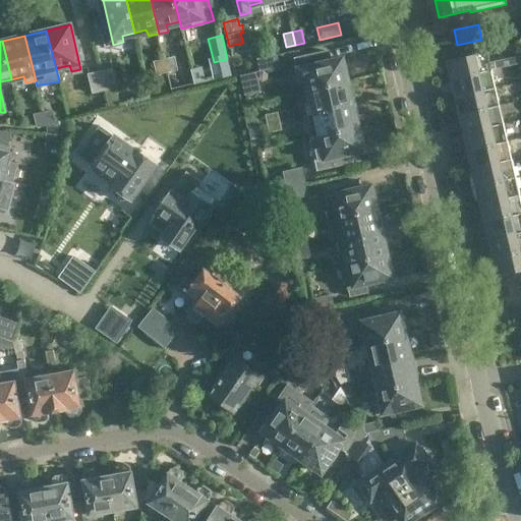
[(451,79),(491,70),(487,51),(447,60),(451,79)]
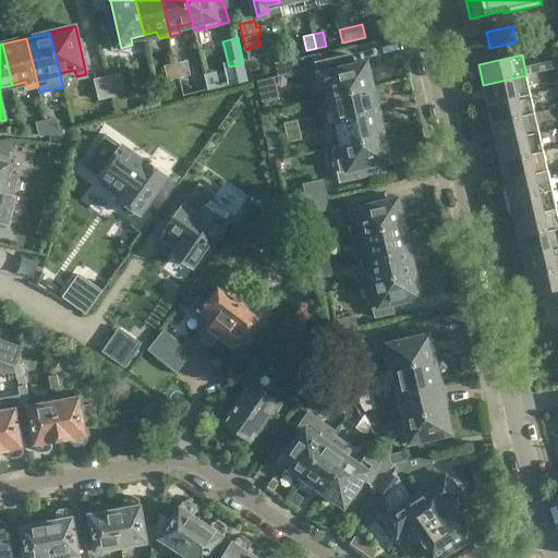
[(352,56),(317,63),(323,86),(329,84),(332,98),(373,88),(367,63),(354,67),(352,56)]
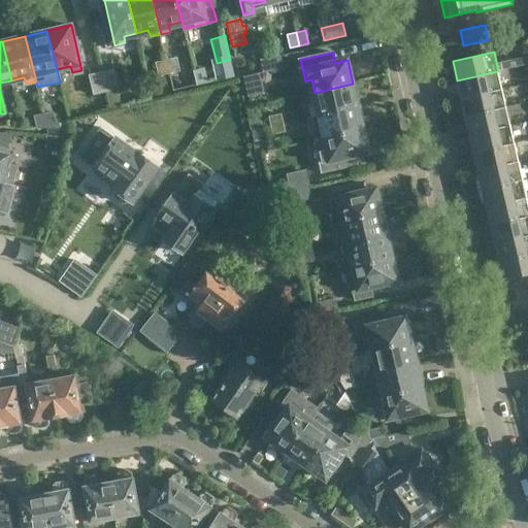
[(281,56),(260,60),(265,83),(277,79),(275,70),(284,68),(281,56)]
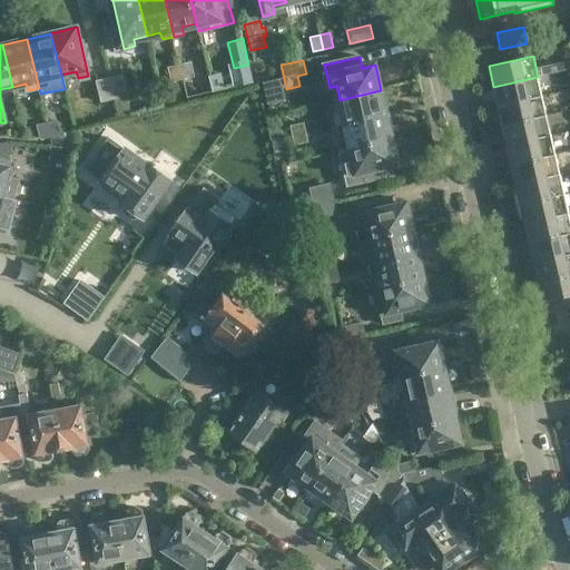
[(180,65),(184,80),(196,77),(193,62),(180,65)]
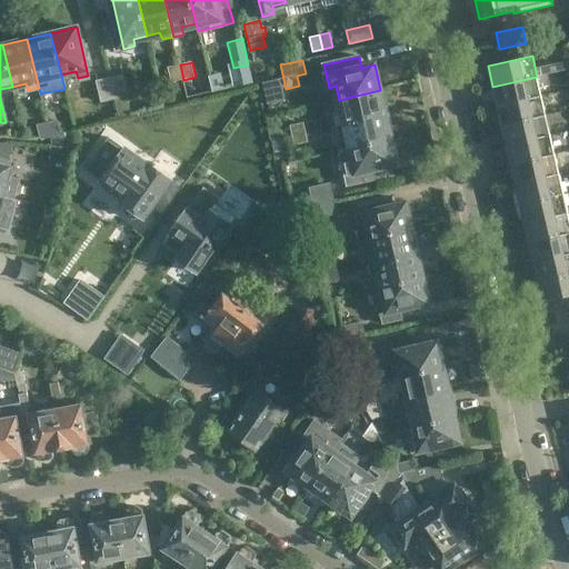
[(172,82),(183,80),(180,65),(169,68),(172,82)]
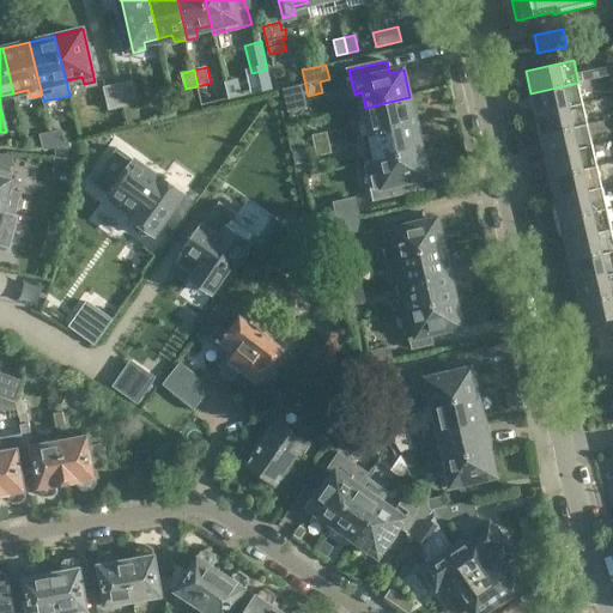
[(117,84),(123,108),(138,104),(133,80),(117,84)]
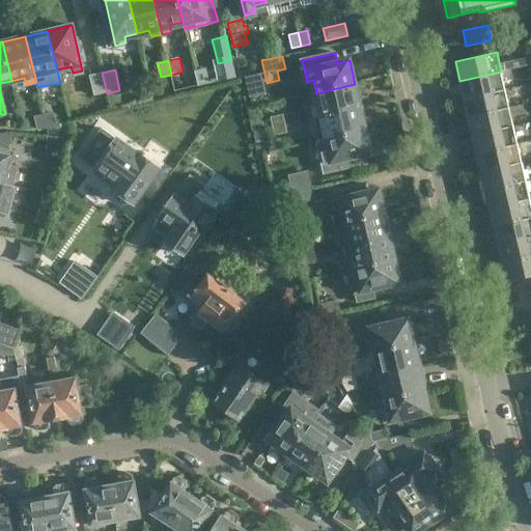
[(501,72),(459,81),(464,99),(505,89),(501,72)]
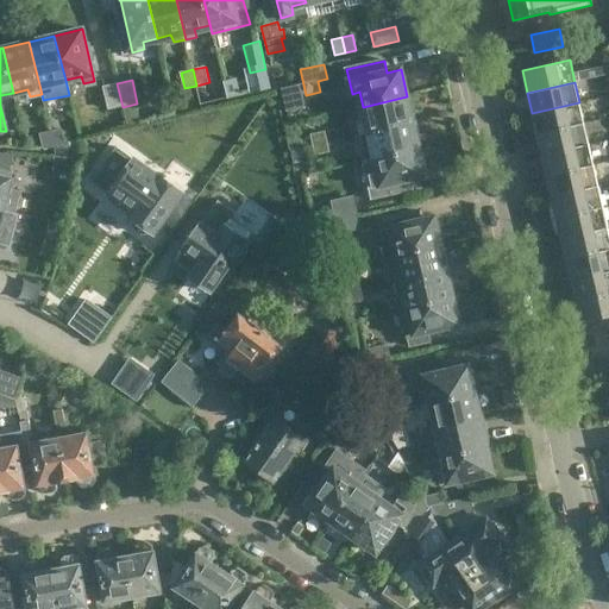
[(108,111),(123,107),(117,83),(102,86),(108,111)]
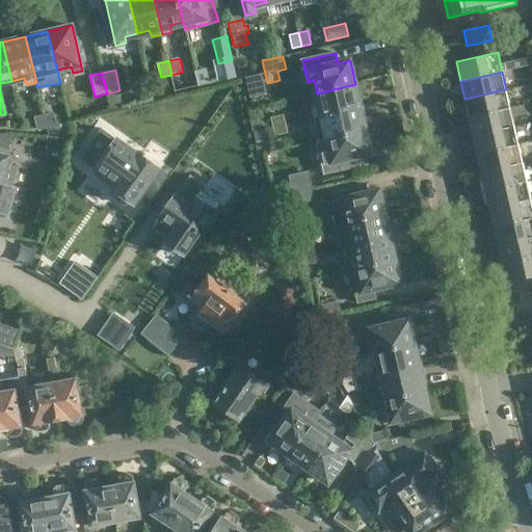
[(316,117),(361,107),(355,84),(317,94),(320,106),(314,108),(316,117)]
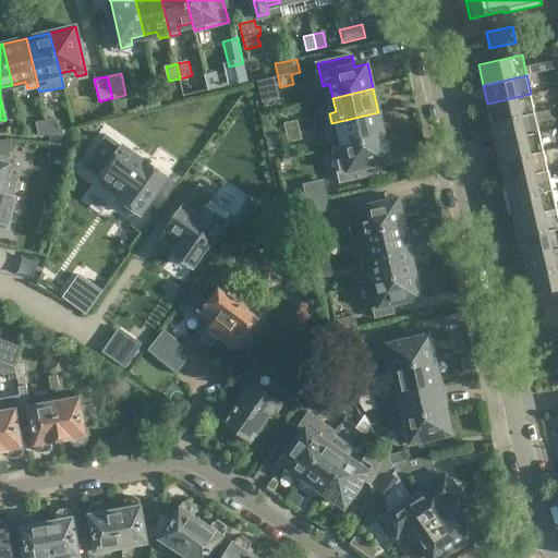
[(535,113),(531,94),(487,104),(492,123),(535,113)]
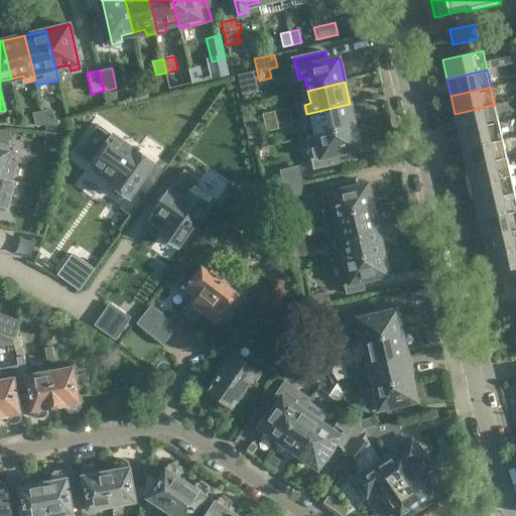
[(317,135),(355,126),(350,104),(306,114),(308,124),(314,123),(317,135)]
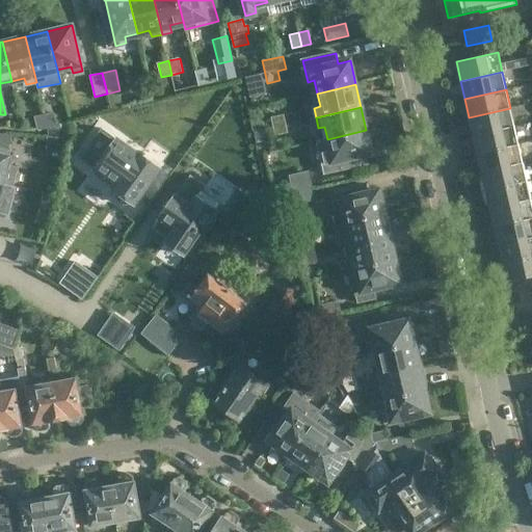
[(510,108),(469,117),(473,136),(513,127),(510,108)]
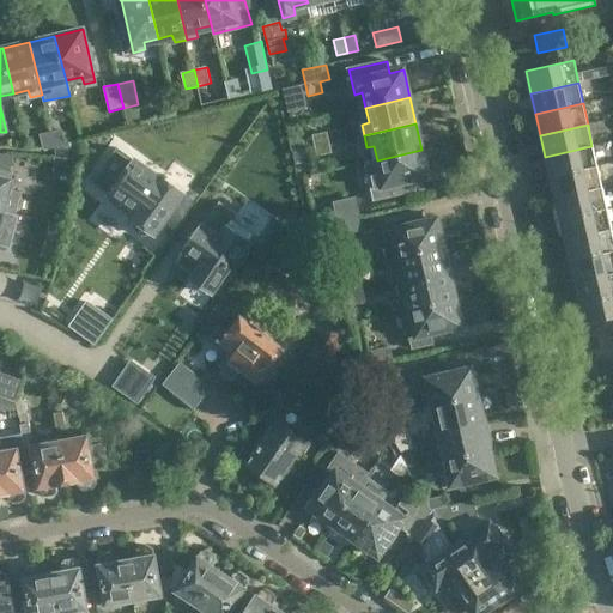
[(52,133),(55,149),(66,146),(62,131),(52,133)]
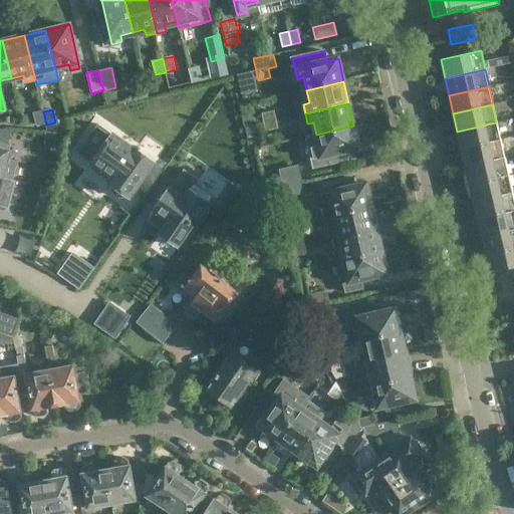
[(264,122),(277,119),(274,110),(262,113),(264,122)]
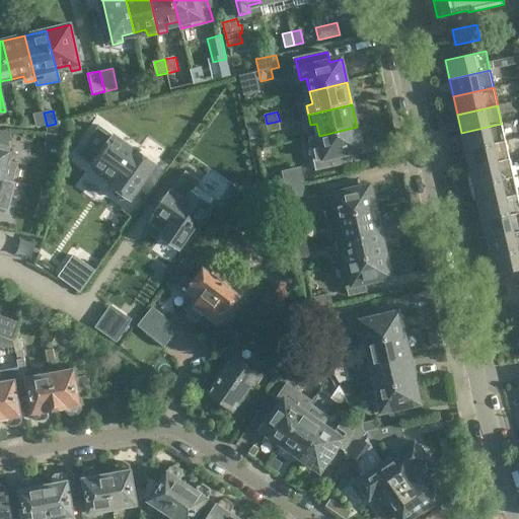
[(38,128),(47,126),(44,113),(34,115),(38,128)]
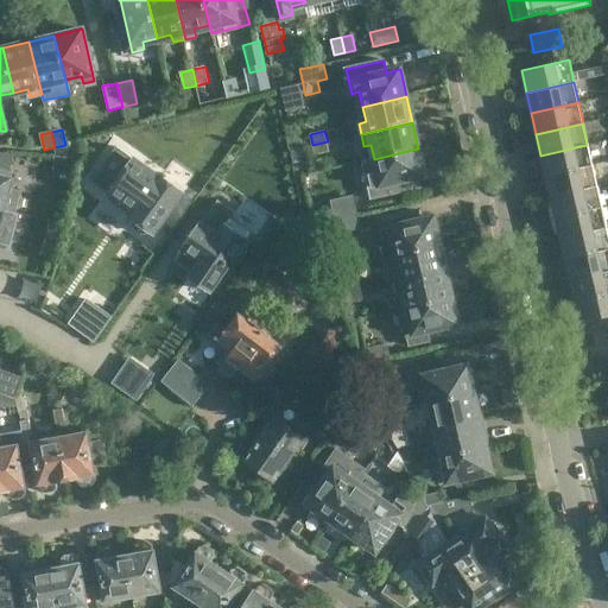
[(328,141),(312,145),(315,156),(330,152),(328,141)]
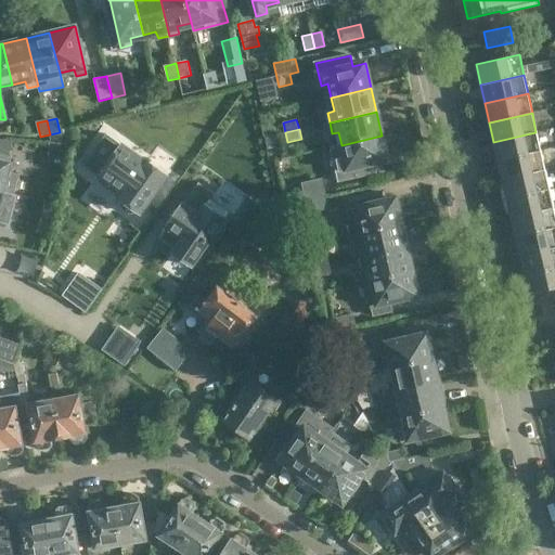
[(536,132),(493,142),(497,160),(540,151),(536,132)]
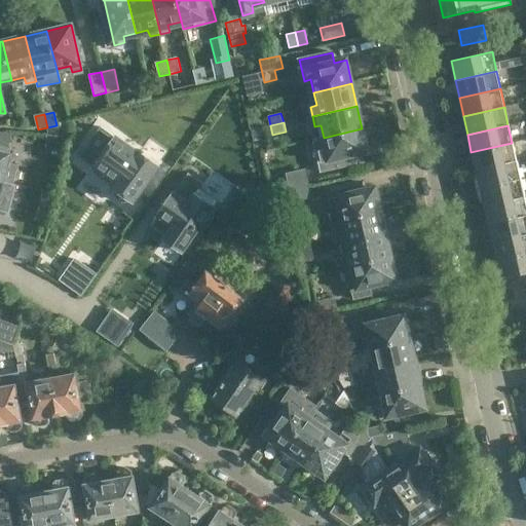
[(137,151),(101,126),(79,157),(94,167),(91,171),(113,186),(113,187),(115,188),(114,190),(115,196),(123,201),(129,201),(130,199),(134,201),(159,166),(137,150),(137,151)]
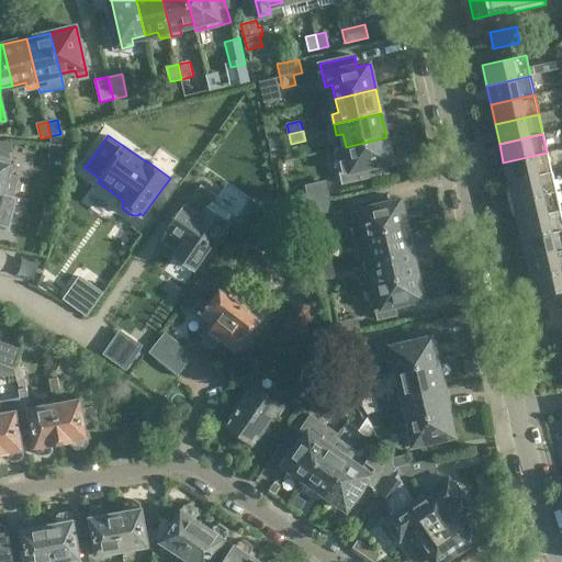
[(386,137),(346,147),(349,160),(343,163),(345,173),(392,163),(386,137)]
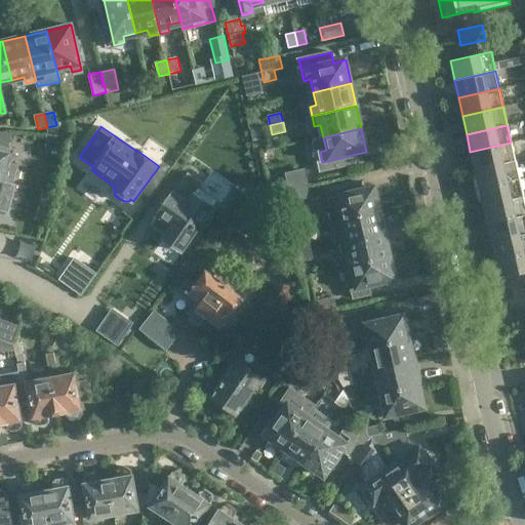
[(0,140),(8,144),(11,132),(0,131),(0,140)]
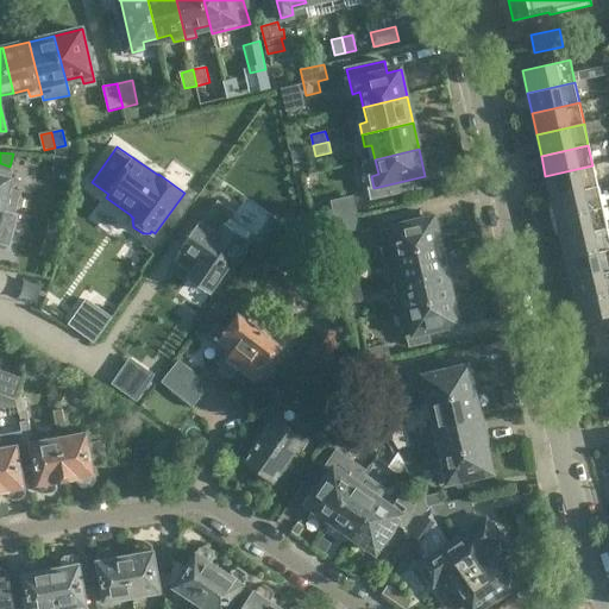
[(75,161),(51,158),(49,175),(74,176),(75,161)]
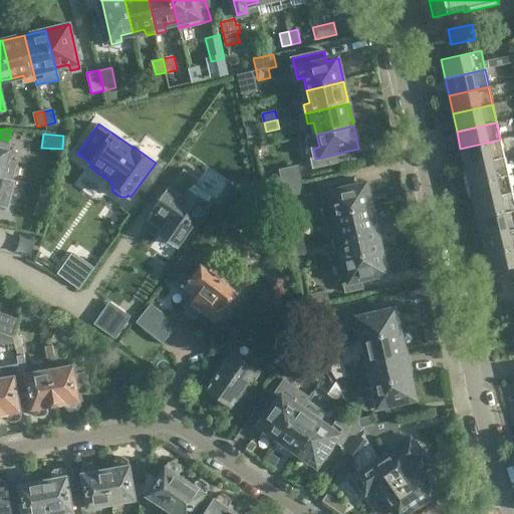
[(504,158),(500,140),(460,149),(464,167),(504,158)]
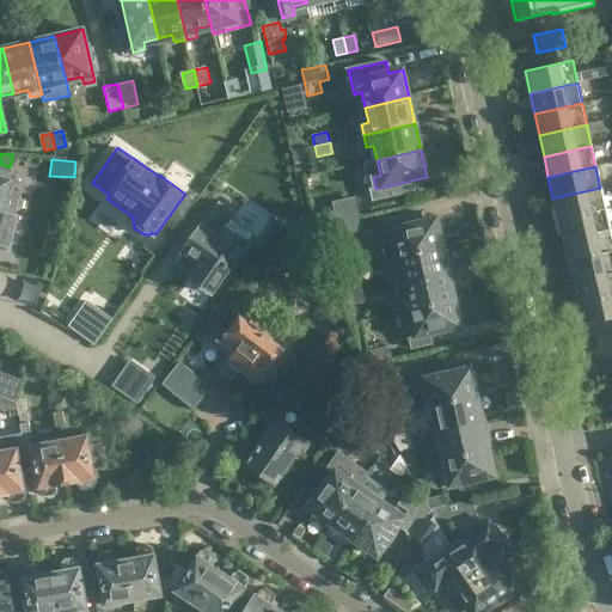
[(16,213),(22,190),(12,188),(13,181),(0,177),(0,209),(1,209),(16,213)]
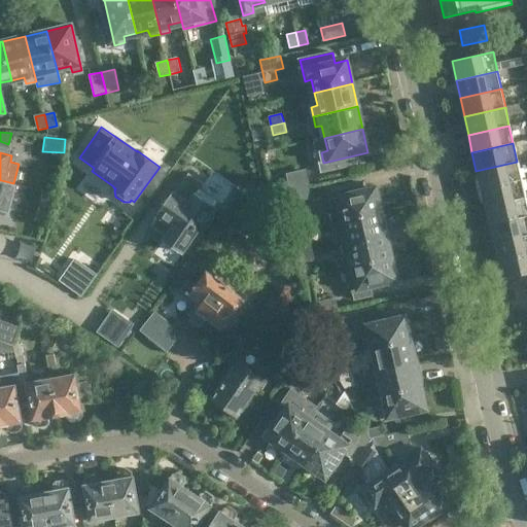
[(517,162),(476,171),(480,188),(521,179),(517,162)]
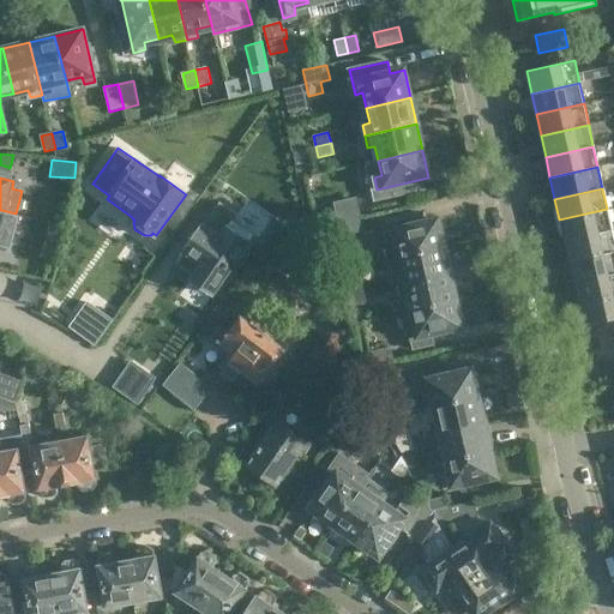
[(332,221),(356,216),(351,198),(329,204),(332,221)]
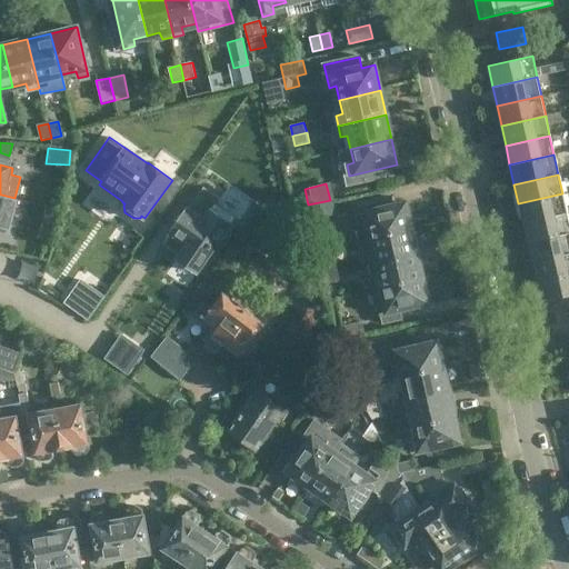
[(203,186),(171,231),(185,241),(176,255),(198,270),(235,216),(216,202),(219,197),(203,186)]
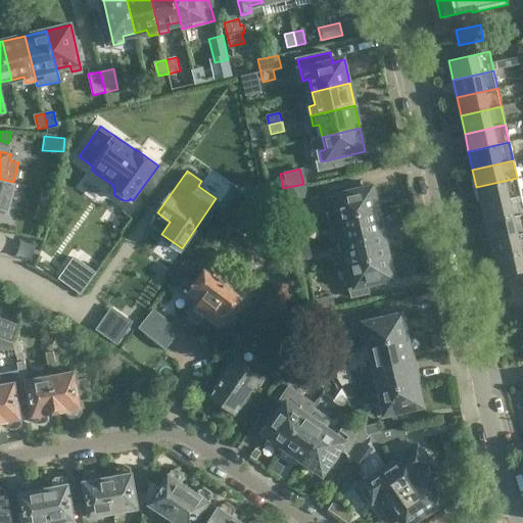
[(521,196),(517,178),(476,187),(480,205),(521,196)]
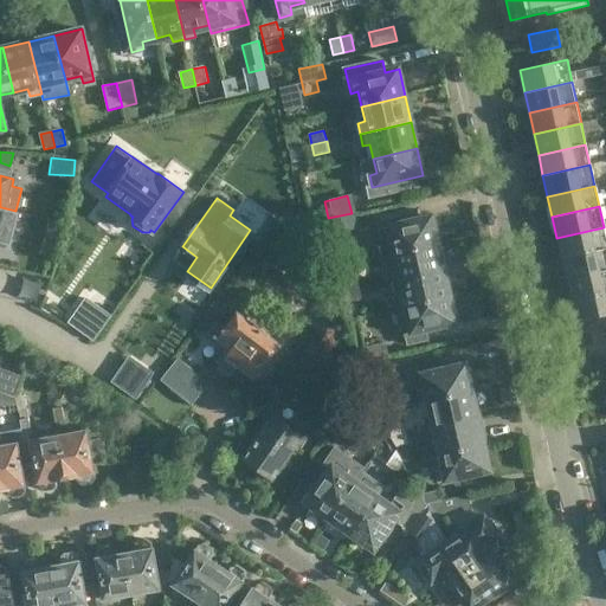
[(417,212),(379,220),(384,242),(392,239),(395,253),(438,244),(432,218),(418,221),(417,212)]
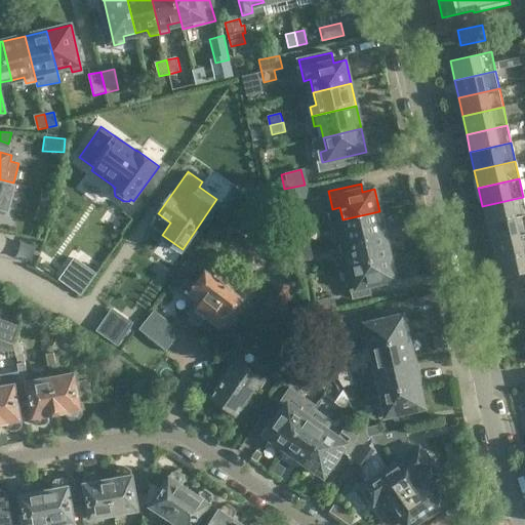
[(305,185),(284,189),(288,204),(308,200),(305,185)]
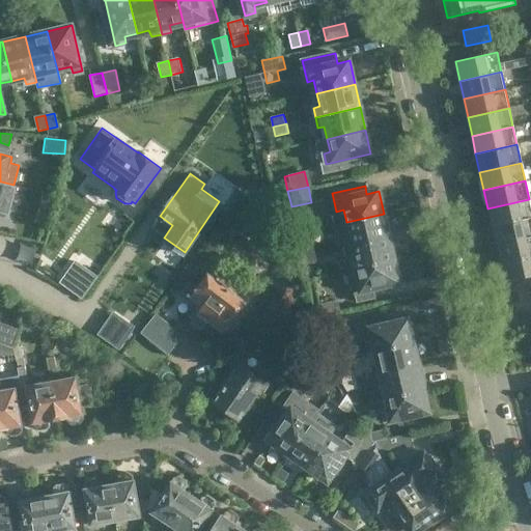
[(530,218),(530,207),(529,199),(487,208),(492,227),(530,218)]
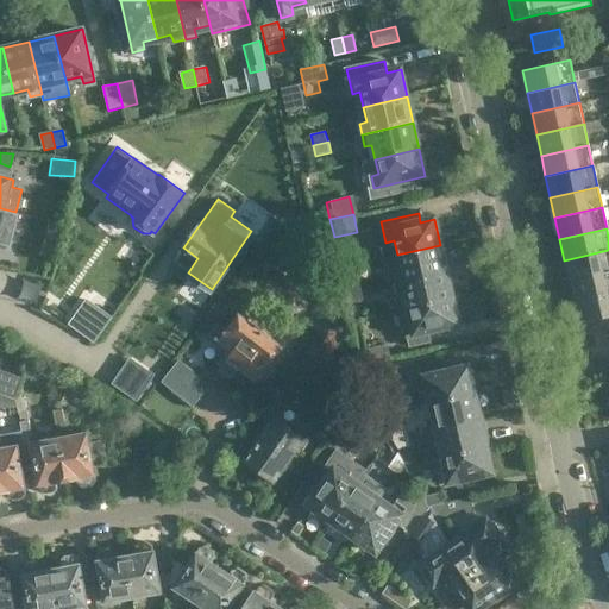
[(440,245),(397,255),(401,271),(393,274),(395,283),(446,272),(440,245)]
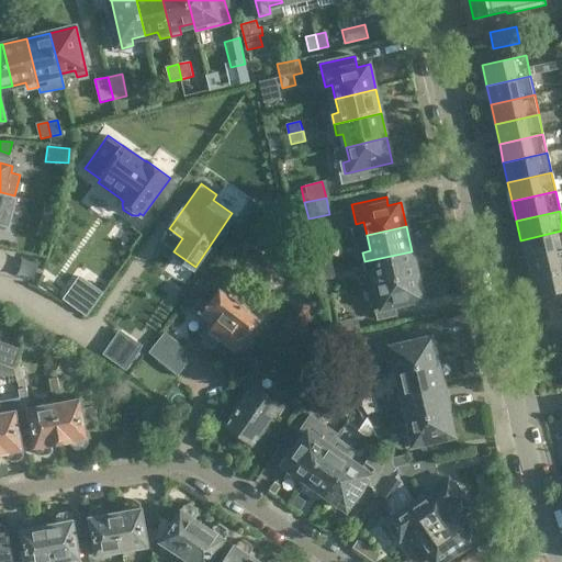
[(51,253),(54,238),(13,227),(10,243),(51,253)]
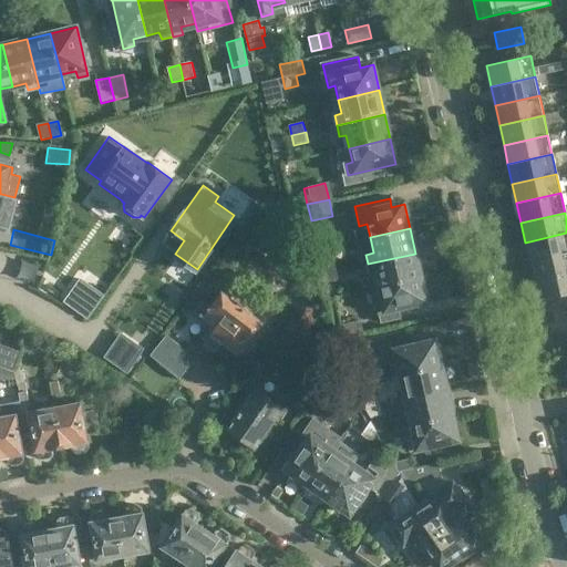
[(566,253),(566,233),(525,243),(529,261),(566,253)]
